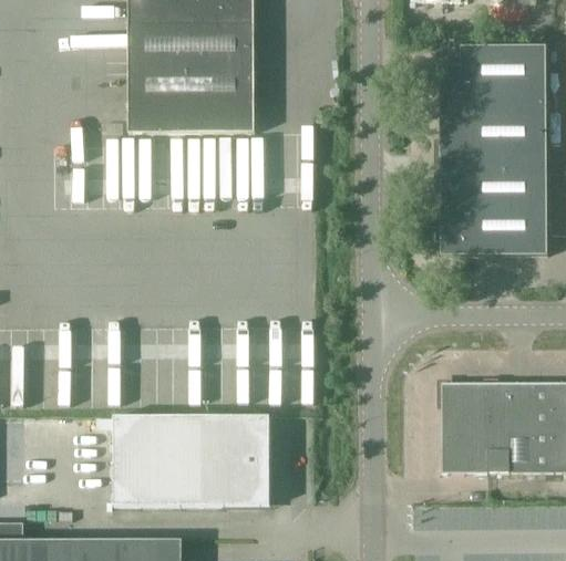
[(129,0),(129,131),(255,130),(254,0),(129,0)]
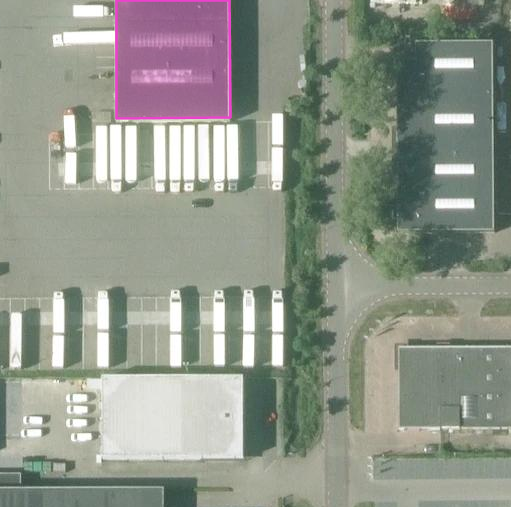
[(398,135),(493,134),(493,39),(416,40),(416,57),(397,57),(398,135)]
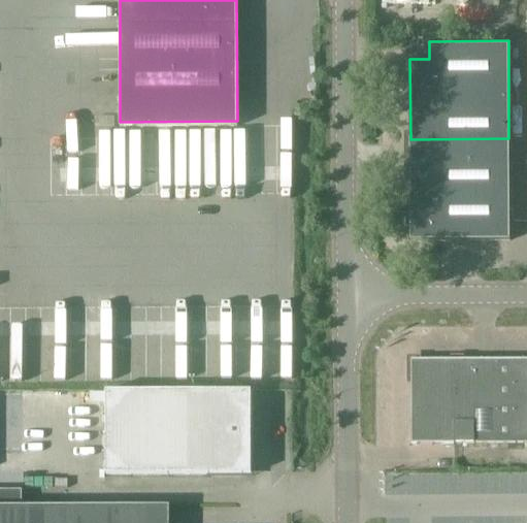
[(509,236),(509,223),(508,138),(410,139),(410,236),(509,236)]
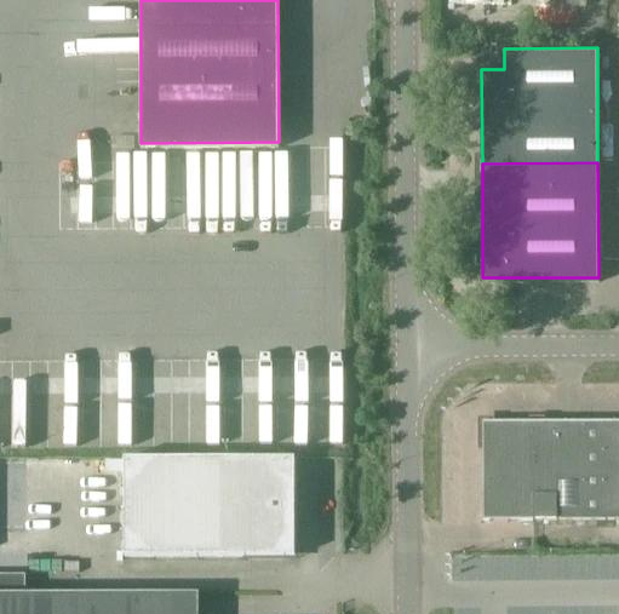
[(618,514),(618,417),(483,417),(483,514),(618,514)]
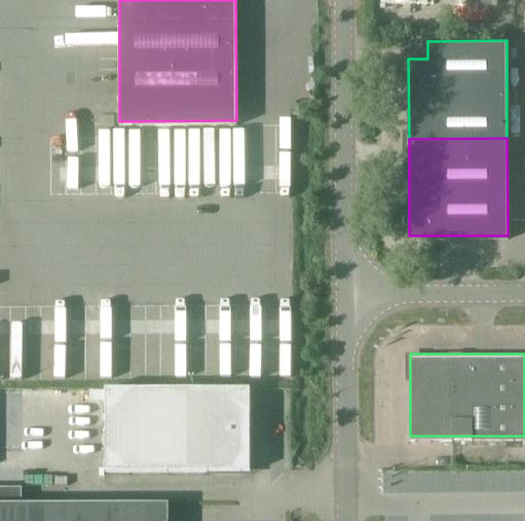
[(106,467),(251,467),(251,384),(106,383),(106,467)]
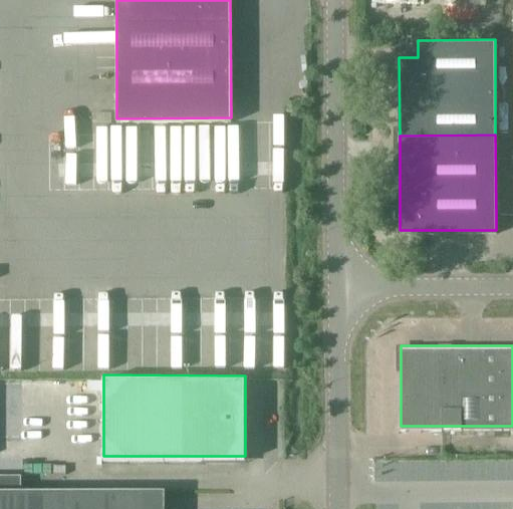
[(144,508),(145,487),(21,487),(21,471),(0,471),(0,508),(144,508)]
